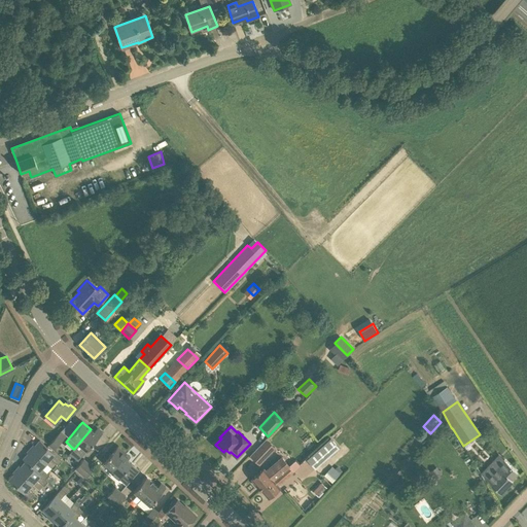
[(74,449),(73,449),(69,454),(77,461),(86,451),(99,435),(91,429),(74,449)]
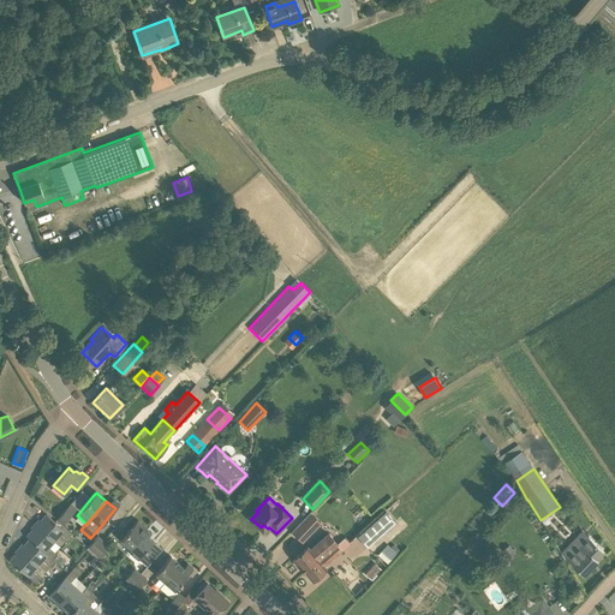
[(77,508),(71,502),(55,519),(63,525),(77,508)]
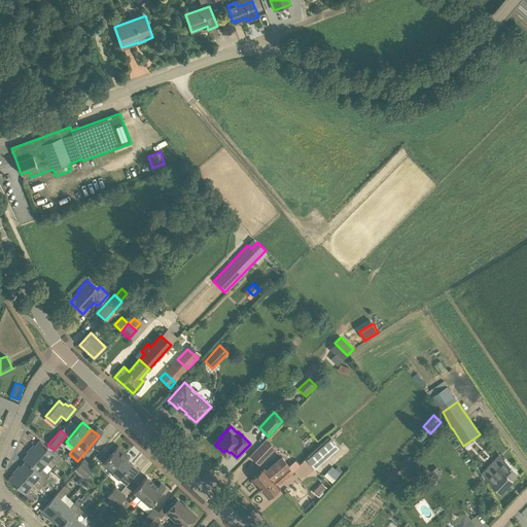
[(266,438),(250,455),(259,464),(275,448),(266,438)]
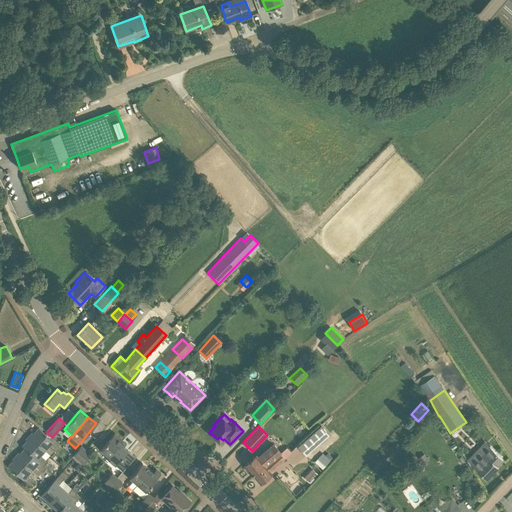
[(329,435),(321,426),(298,446),(306,455),(329,435)]
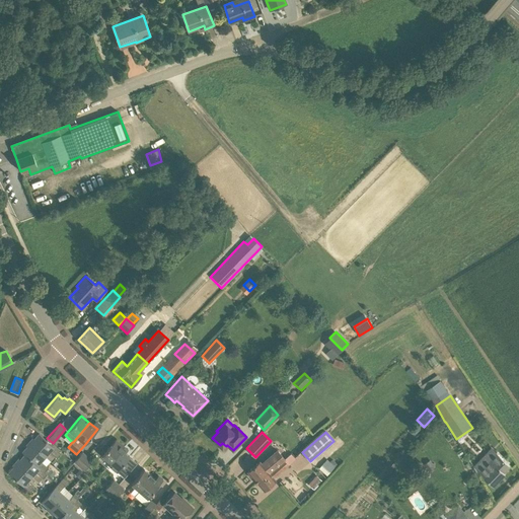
[(30,443),(46,456),(50,452),(57,458),(61,453),(39,434),(30,443)]
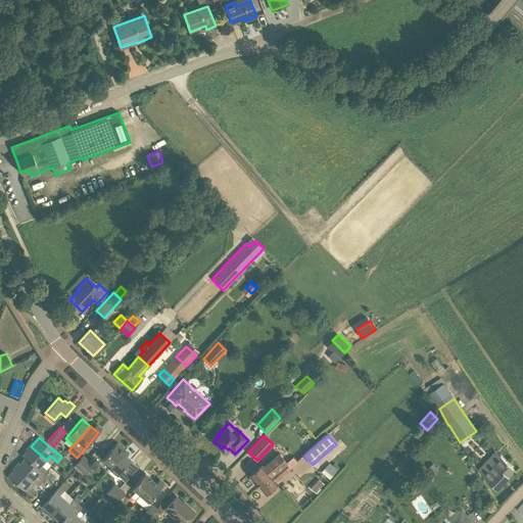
[(116,442),(102,459),(111,466),(124,452),(126,449),(116,442)]
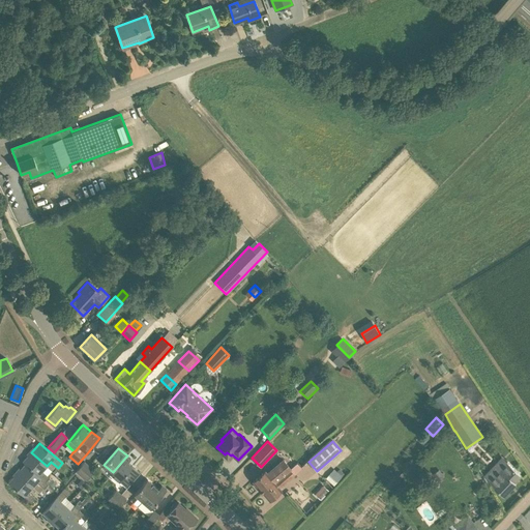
[(47,466),(31,452),(23,462),(25,464),(48,484),(48,483),(46,481),(49,477),(42,471),(47,466)]
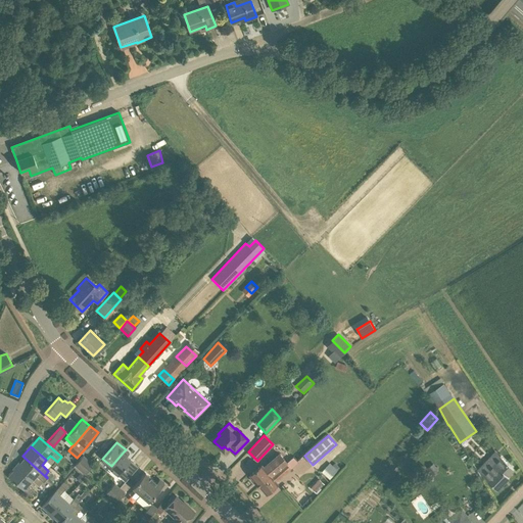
[(138,467),(130,461),(126,457),(128,455),(124,452),(111,466),(109,468),(117,475),(125,482),(138,467)]
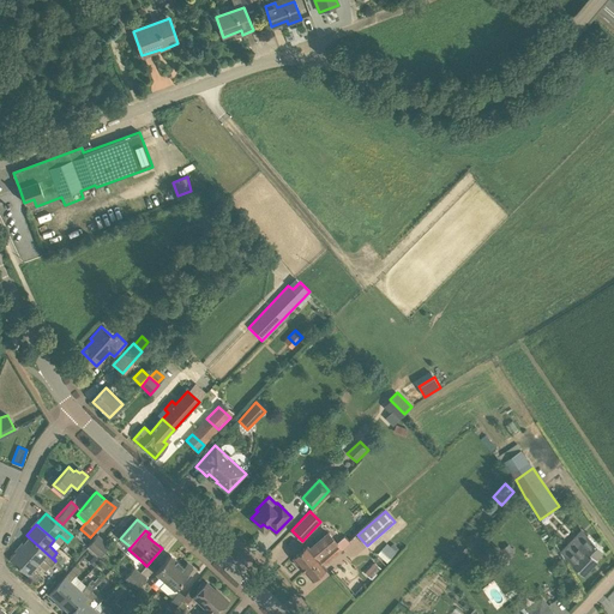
[(329,533),(309,548),(307,546),(293,558),(305,571),(321,555),(323,555),(337,542),(329,533)]
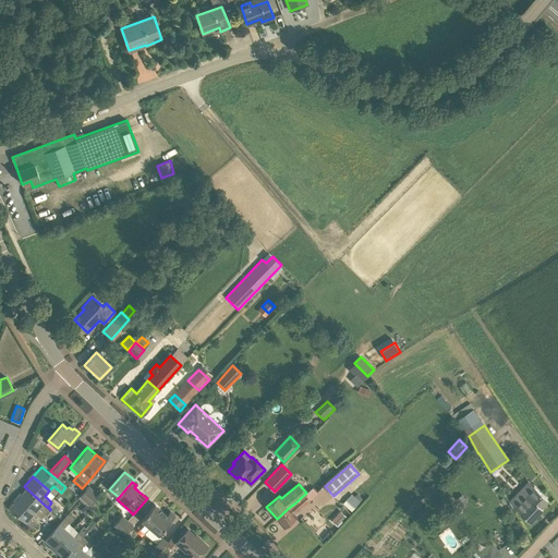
[(88,486),(79,496),(85,501),(94,490),(88,486)]
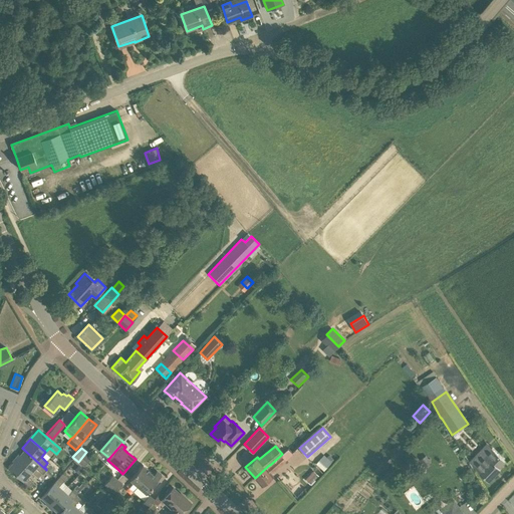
[(285,461),(292,455),(288,449),(282,454),(270,465),(269,465),(255,478),(261,486),(273,476),(270,473),(285,461)]
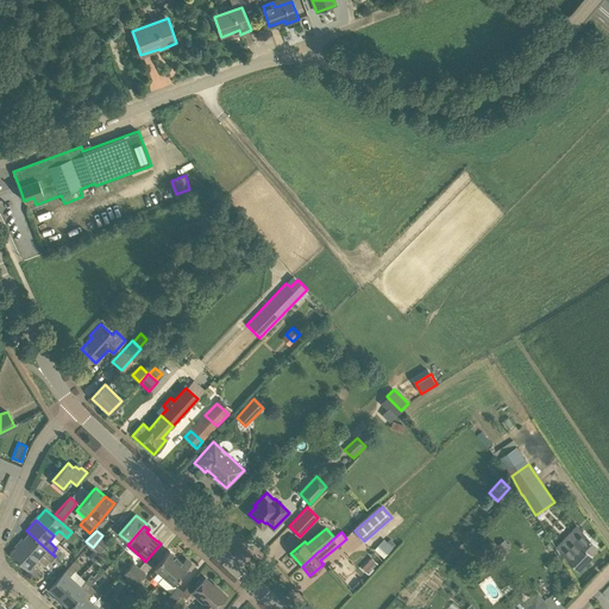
[(19,544),(37,560),(45,566),(50,560),(50,562),(55,557),(29,533),(19,544)]
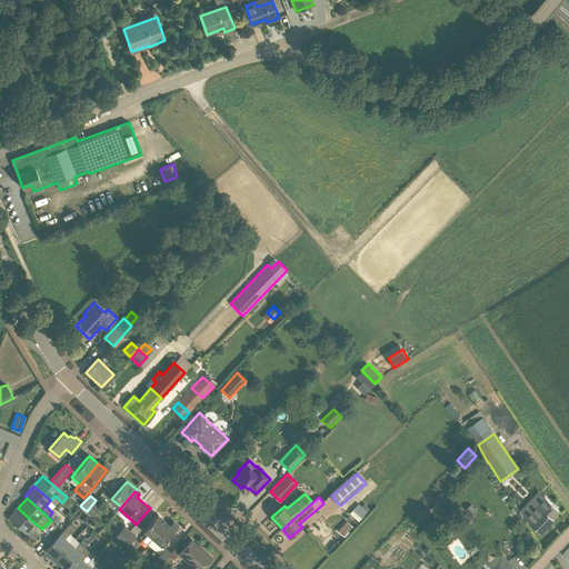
[(560,513),(543,498),(526,517),(541,532),(560,513)]
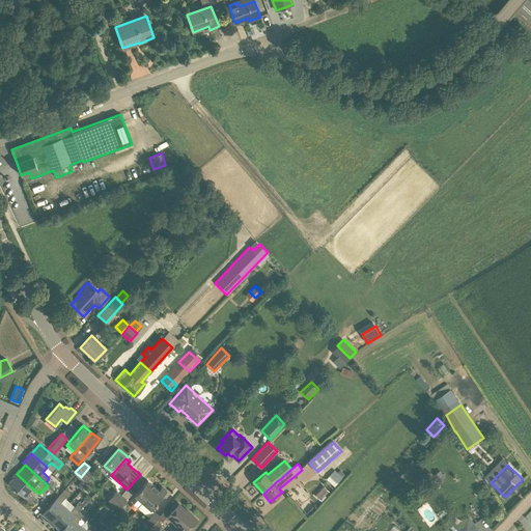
[(89,467),(81,477),(86,482),(94,472),(89,467)]
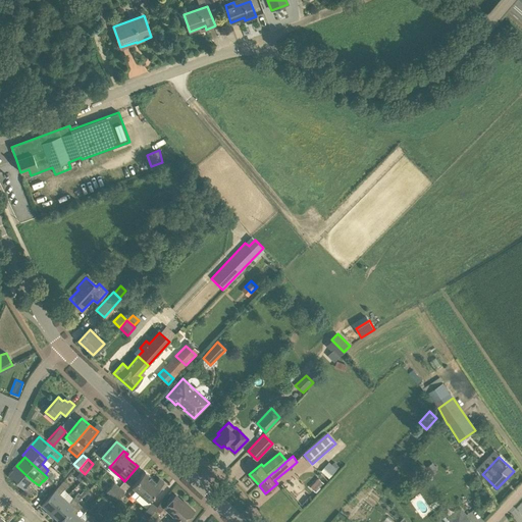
[(432,462),(427,467),(432,474),(438,470),(432,462)]
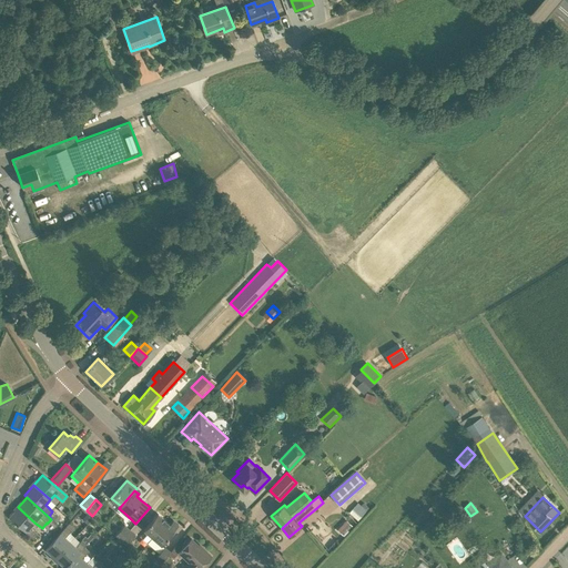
[(354,506),(348,513),(357,520),(364,514),(354,506)]
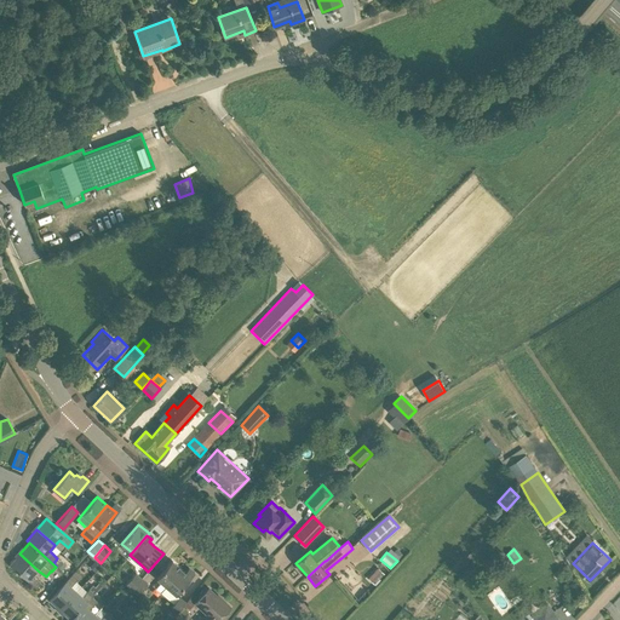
[(19,554),(10,564),(36,589),(41,583),(33,575),(38,570),(19,554)]
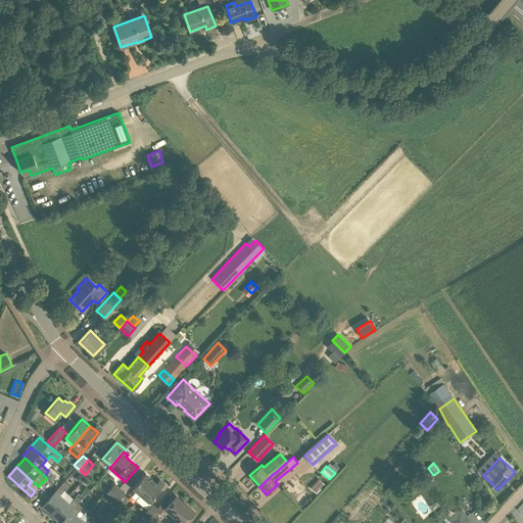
[(56,477),(51,473),(47,477),(52,481),(56,477)]
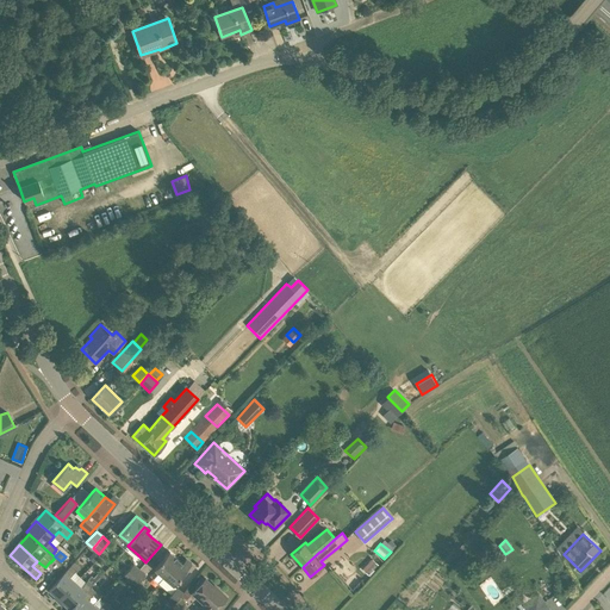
[(179,560),(169,552),(154,568),(159,572),(153,579),(159,584),(163,578),(179,560)]
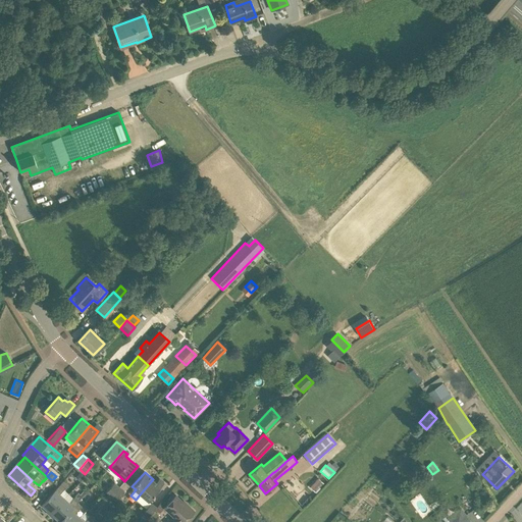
[(318,478),(310,487),(315,491),(323,483),(318,478)]
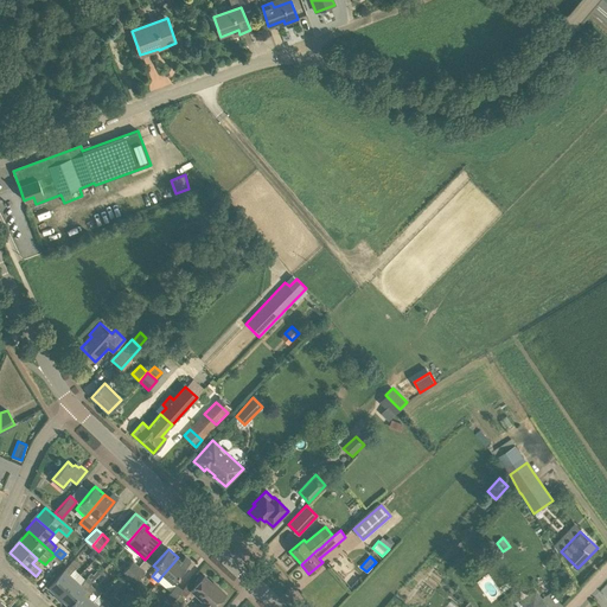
[(187,566),(178,557),(163,575),(172,582),(187,566)]
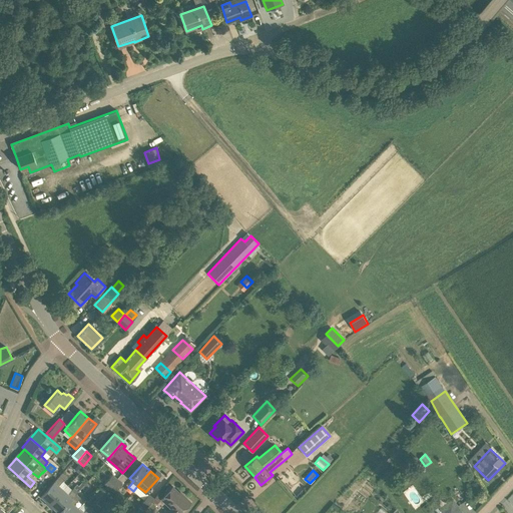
[(63,489),(58,485),(64,478),(60,475),(40,497),(49,505),(63,489)]
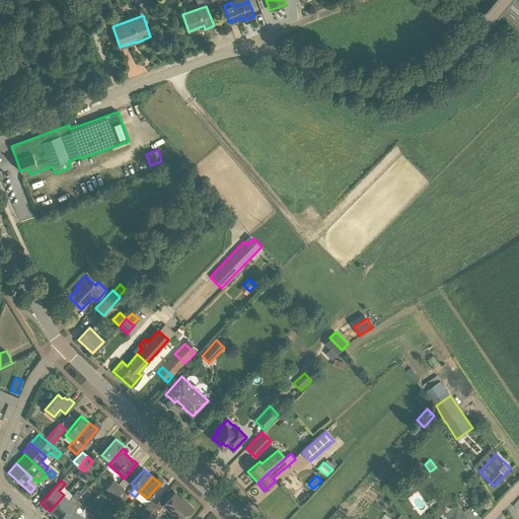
[(114,480),(104,490),(109,495),(119,485),(114,480)]
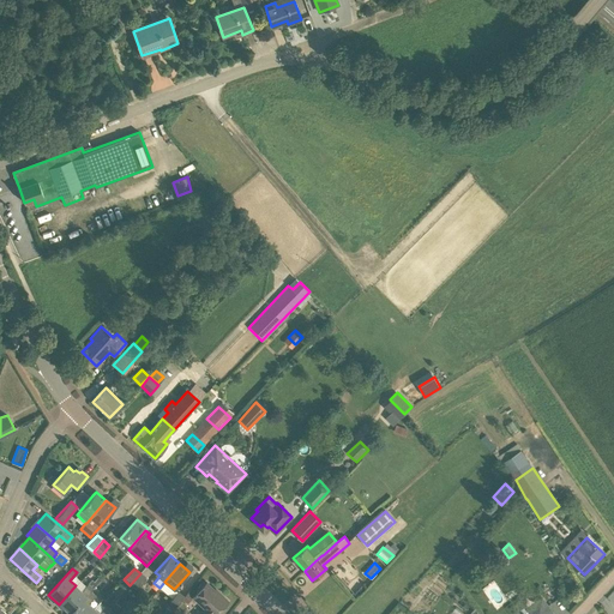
[(136,590),(146,579),(140,573),(130,585),(136,590)]
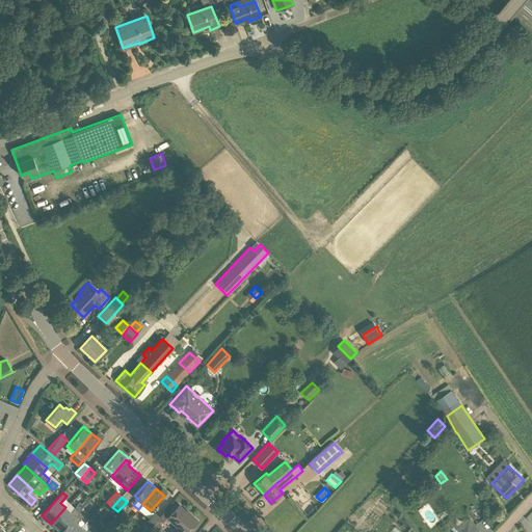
[(187,531),(197,521),(191,514),(190,515),(179,504),(167,517),(177,527),(171,531),(187,531)]
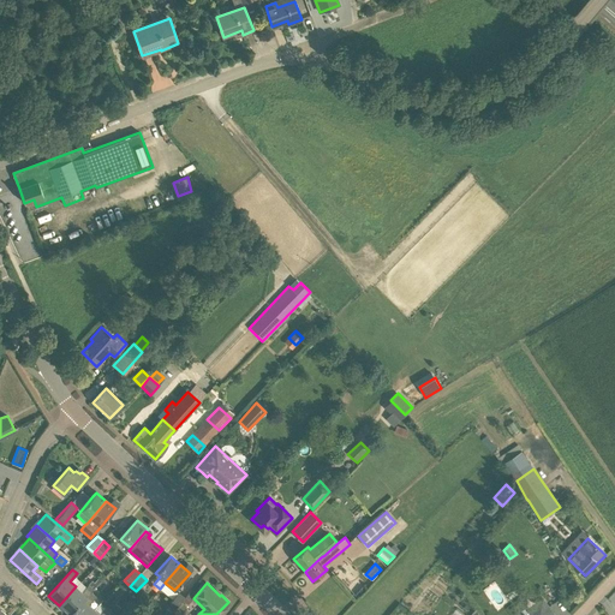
[(76,586),(59,605),(70,614),(90,592),(91,592),(94,589),(89,584),(88,584),(81,592),(76,586)]
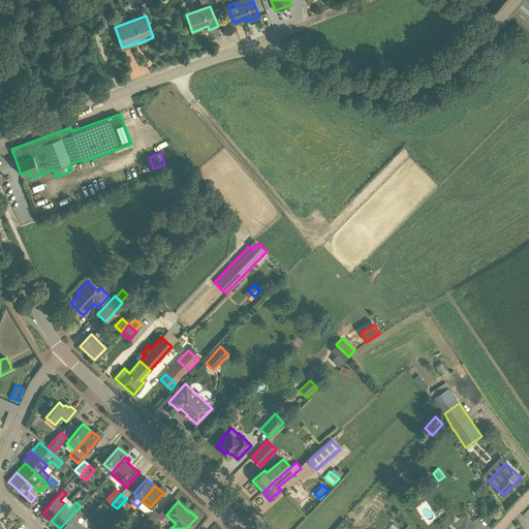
[(76,520),(83,512),(79,509),(78,509),(60,528),(59,528),(76,528),(82,525),(76,520)]
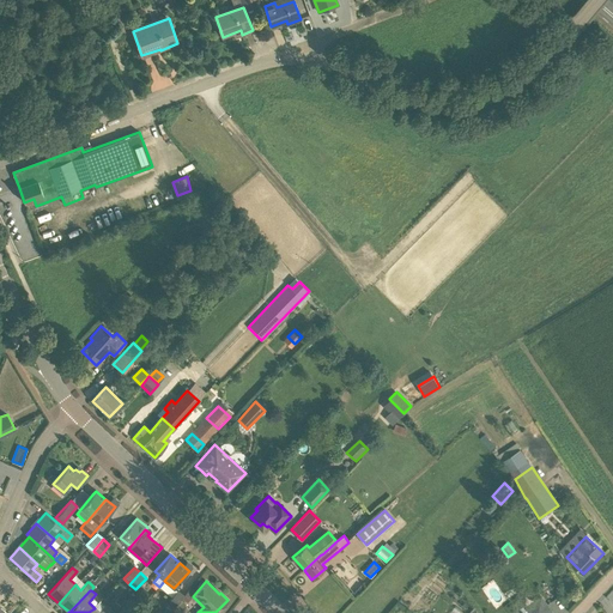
[(183,595),(177,590),(168,602),(175,608),(183,595)]
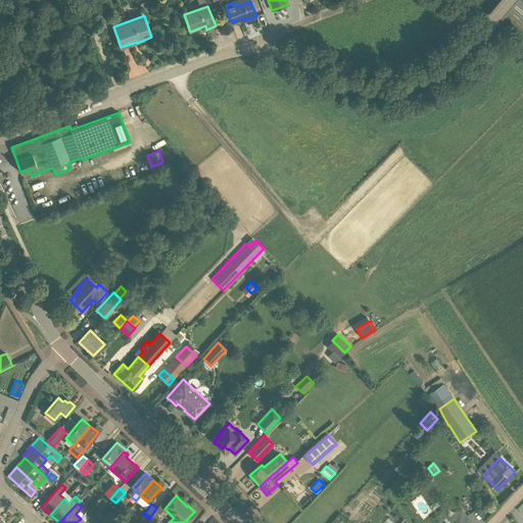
[(160,514),(164,509),(160,505),(155,510),(160,514)]
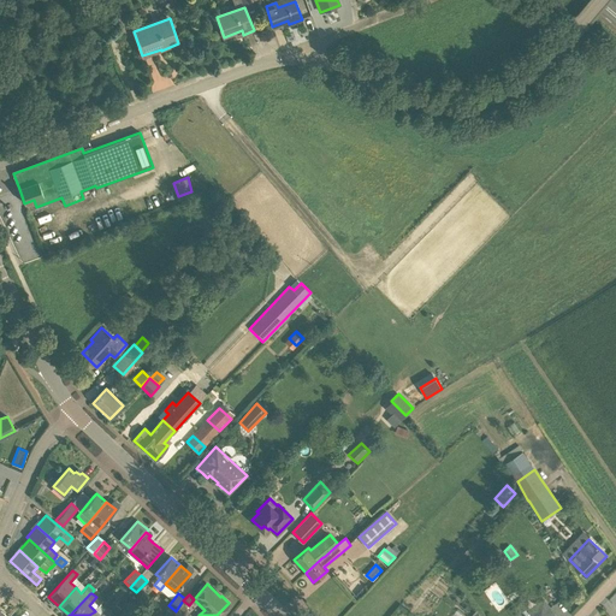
[(119,600),(113,608),(118,612),(124,605),(119,600)]
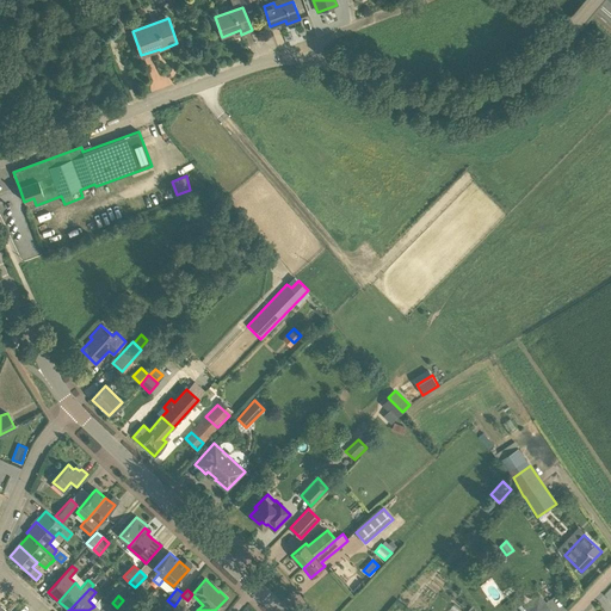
[(109,610),(112,608),(106,603),(105,603),(100,598),(94,606),(88,610),(109,610)]
